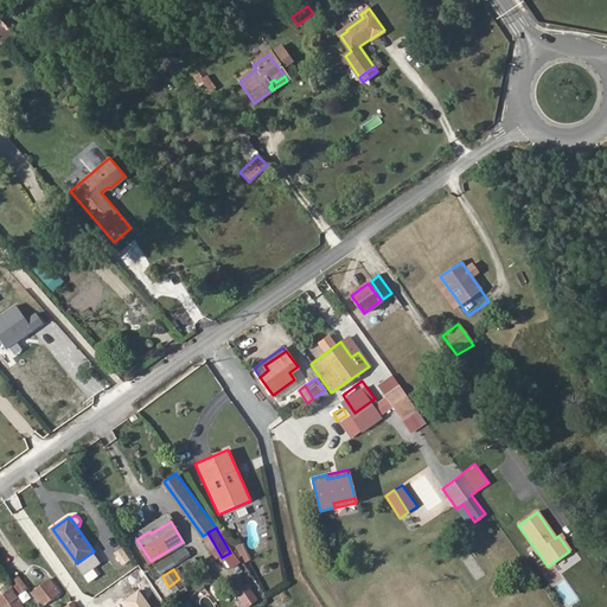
[(50,579),(32,593),(42,606),(59,592),(50,579)]
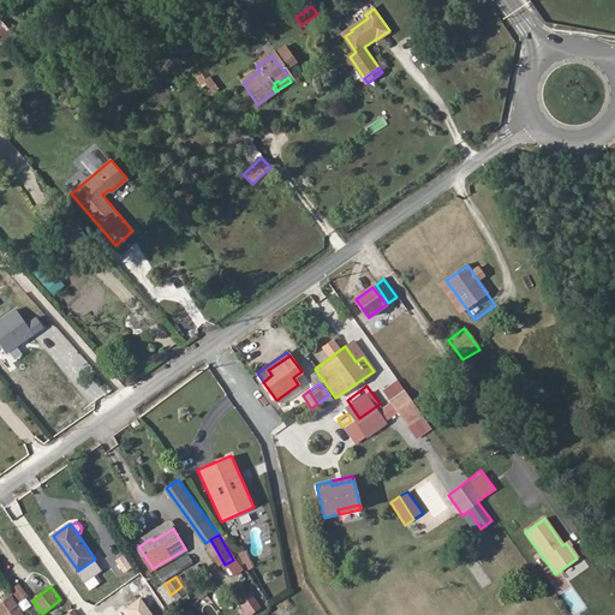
[(575,595),(566,601),(573,613),(584,607),(575,595)]
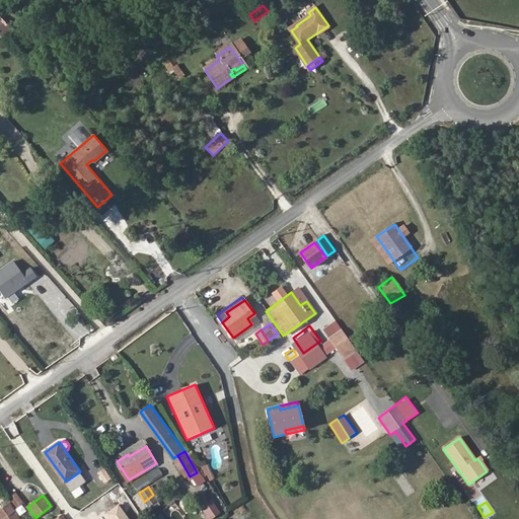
[(129,518),(120,504),(106,513),(109,518),(108,518),(129,518)]
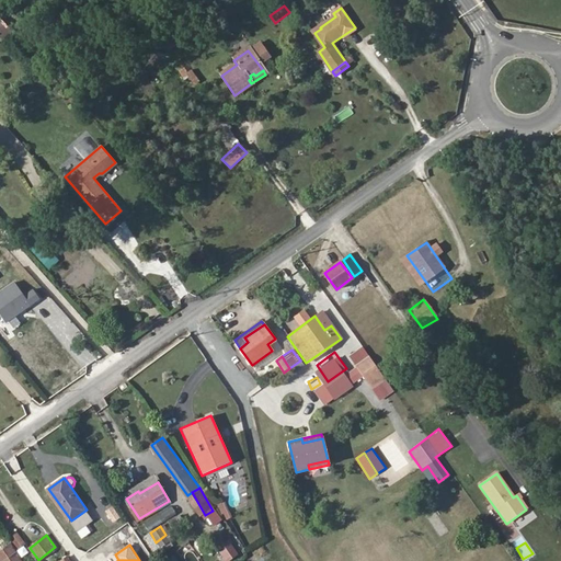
[(0,553),(0,559),(1,560),(21,560),(11,546),(0,553)]
